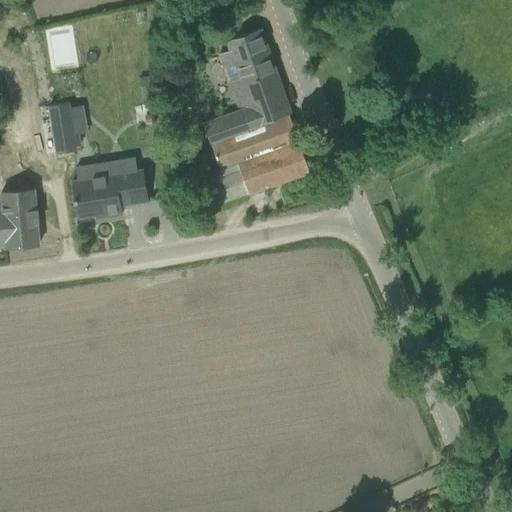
[(210,140),(289,112),(260,30),(229,41),(233,51),(220,55),(240,111),(204,124),(210,140)]
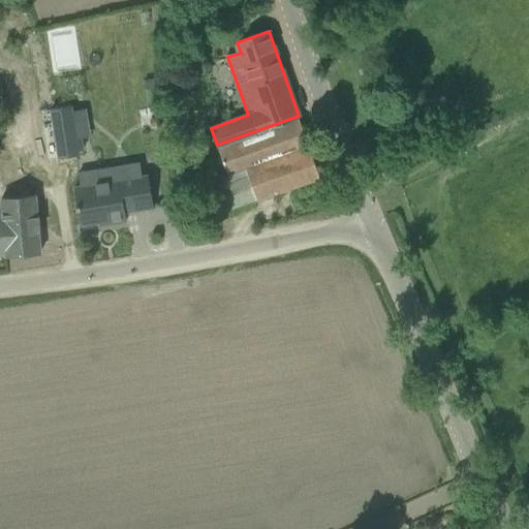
[(169,76),(151,80),(154,99),(173,96),(169,76)]
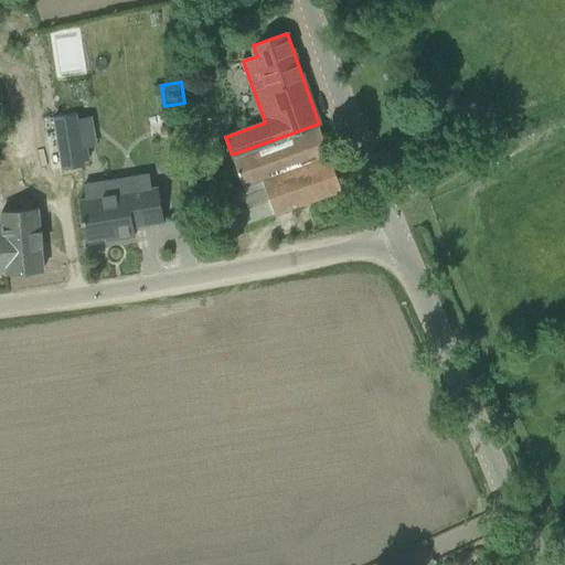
[(84,164),(76,112),(54,116),(63,168),(84,164)]
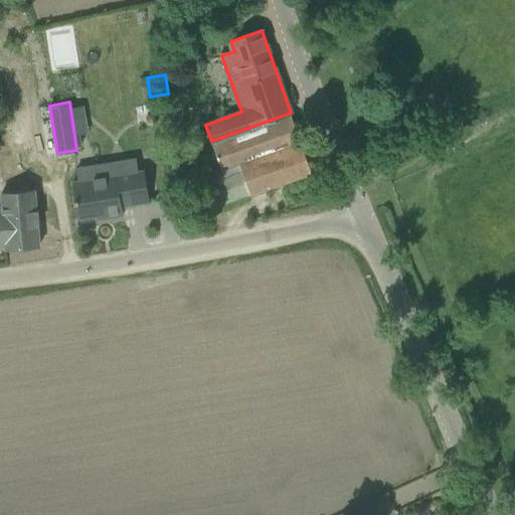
[(223,169),(225,177),(207,183),(216,207),(312,173),(291,114),(291,113),(211,141),(222,170),(223,169)]
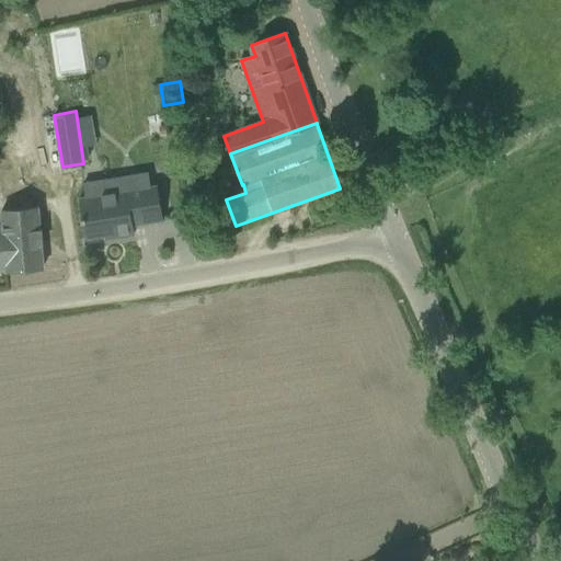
[(419,163),(404,170),(410,184),(424,178),(419,163)]
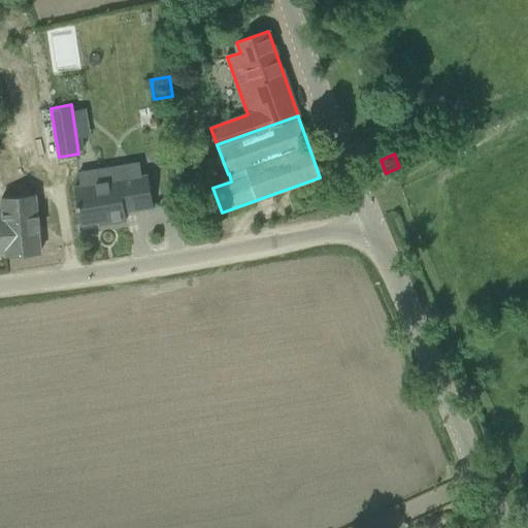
[(99,224),(101,224),(126,220),(125,211),(154,206),(149,175),(142,175),(140,163),(98,170),(100,183),(74,187),(80,224),(99,221),(99,224)]
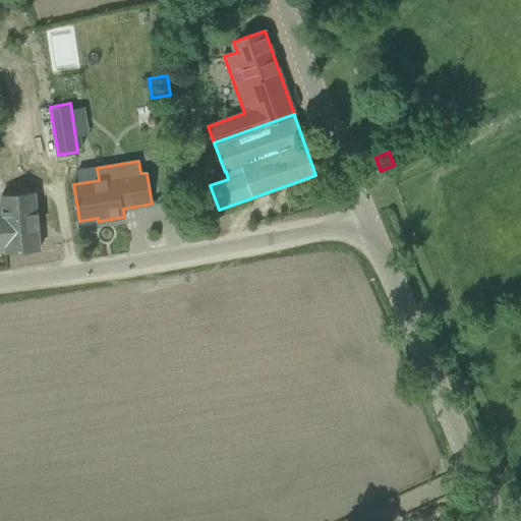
[(1,195),(2,210),(3,210),(7,250),(41,248),(36,192),(1,195)]
